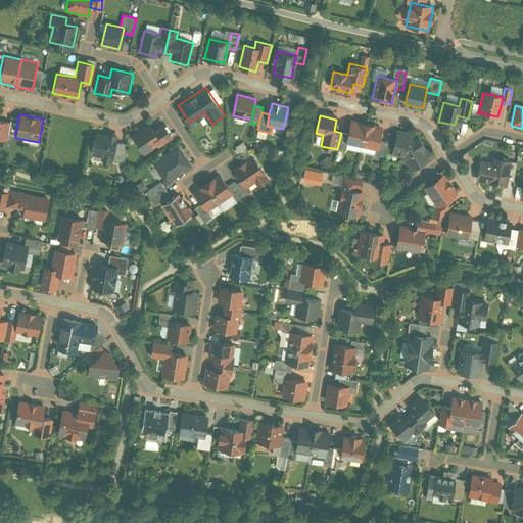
[(15,134),(18,119),(9,116),(8,122),(6,132),(15,134)]
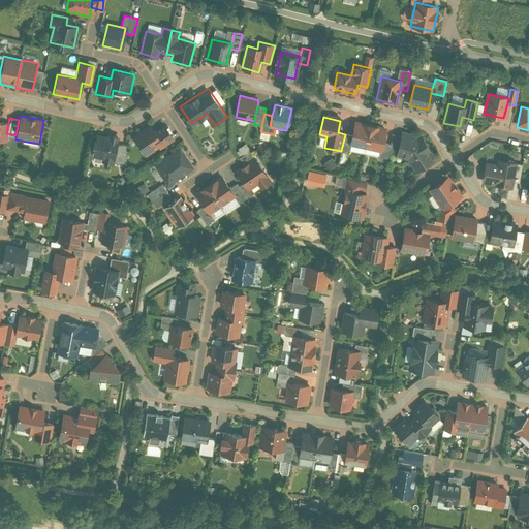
[(0,141),(5,142),(6,133),(8,123),(0,121),(0,141)]
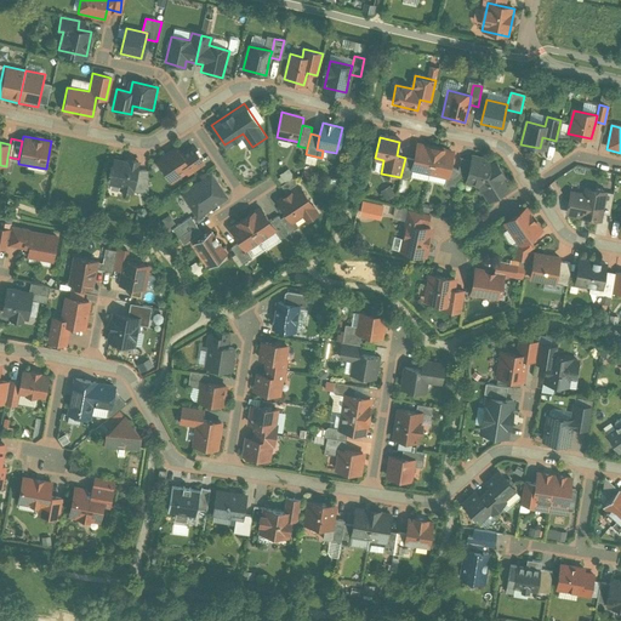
[(177,143),(154,159),(170,181),(187,169),(189,172),(204,163),(193,147),(184,153),(177,143)]
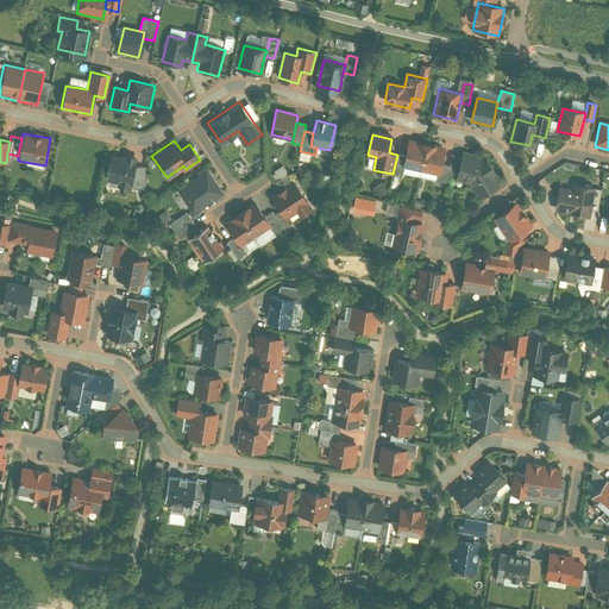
[(405,168),(422,171),(427,145),(407,140),(403,156),(401,167),(405,168)]
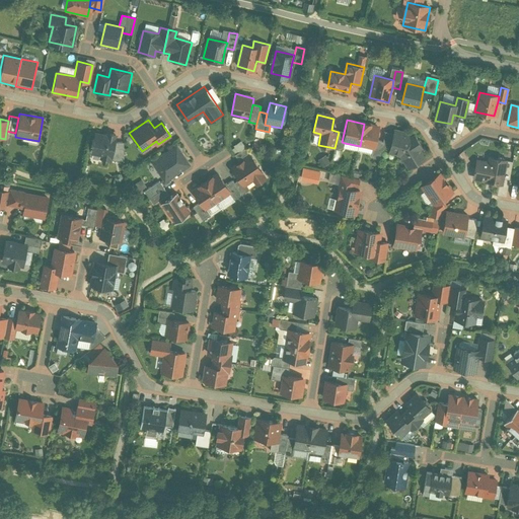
[(378,126),(364,124),(360,146),(373,148),(375,141),(378,126)]
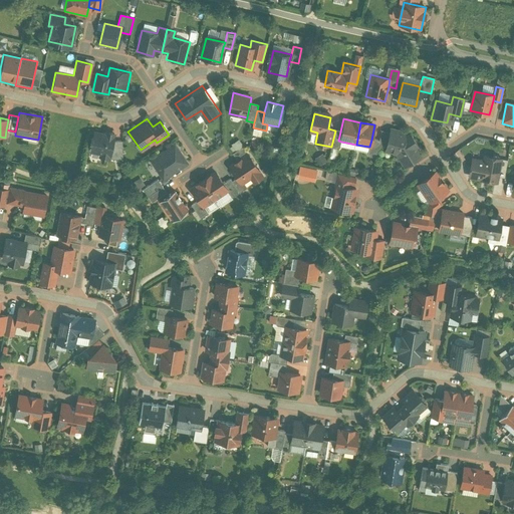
[(115,132),(92,127),(88,157),(110,161),(115,132)]
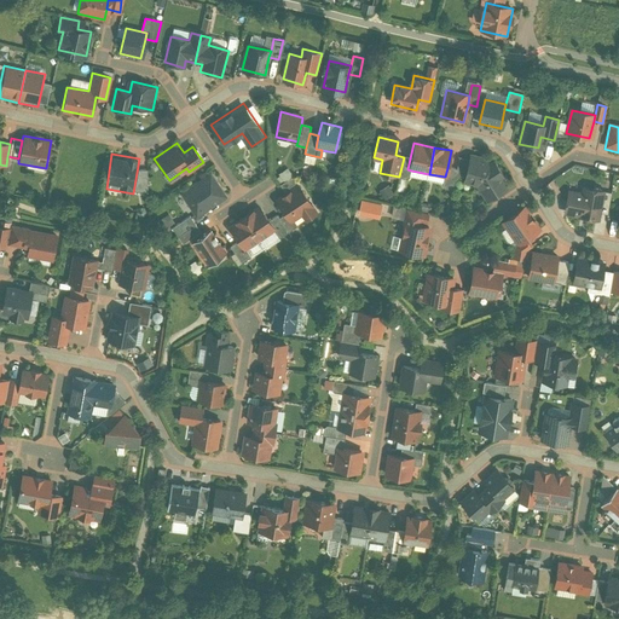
[(462,181),(475,186),(492,158),(467,154),(462,181)]
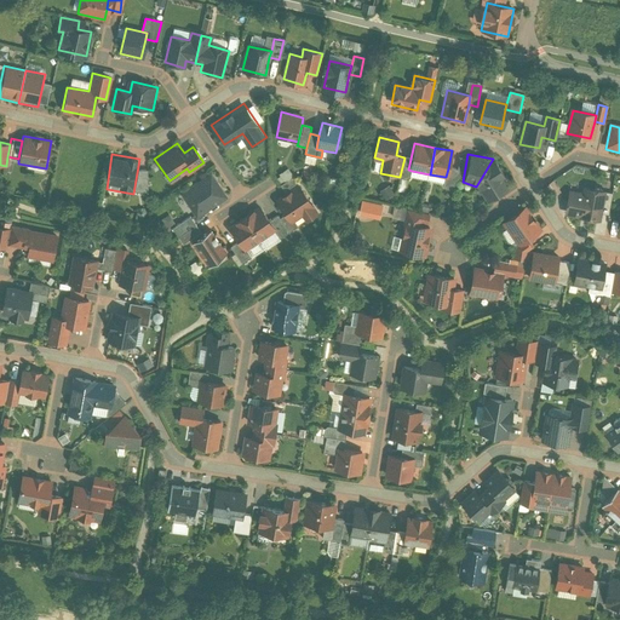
[(411,159),(405,158),(400,177),(409,179),(412,171),(408,170),(411,159)]
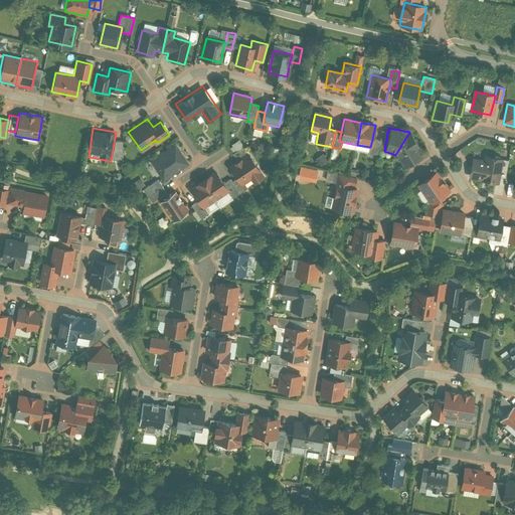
[(419,147),(409,132),(395,155),(403,169),(420,160),(419,147)]
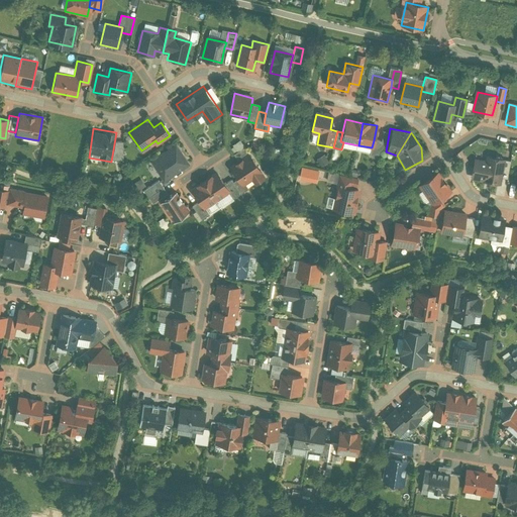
[(381,142),(374,140),(372,147),(370,156),(378,158),(381,142)]
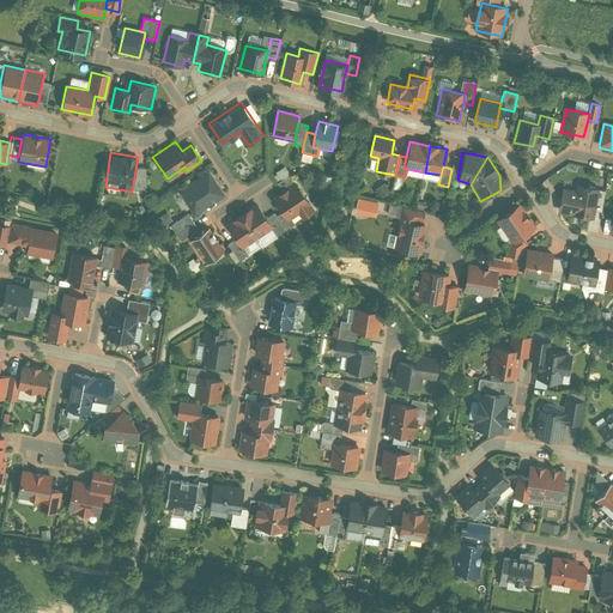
[(575,167),(564,168),(565,176),(576,175),(575,167)]
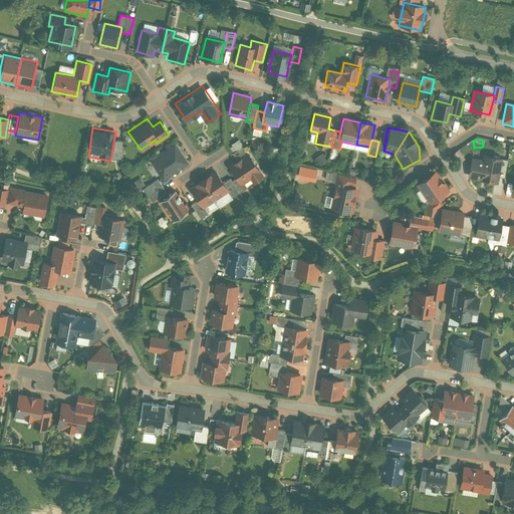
[(173,145),(150,160),(162,179),(185,163),(173,145)]
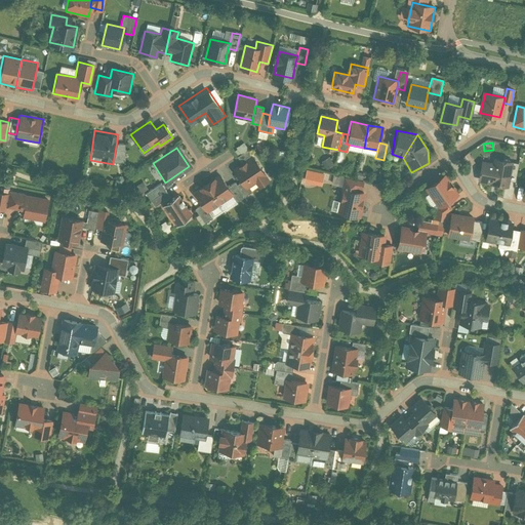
[(254,157),(235,169),(246,189),(255,183),(258,188),(269,180),(254,157)]
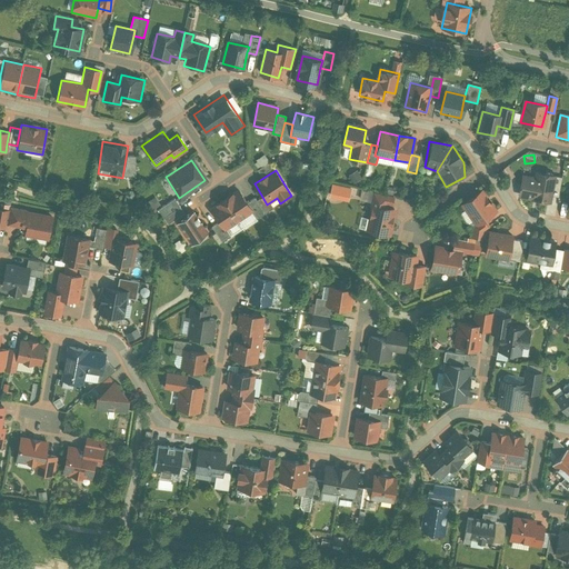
[(532,180),(522,178),(519,196),(547,201),(552,175),(533,171),(532,180)]
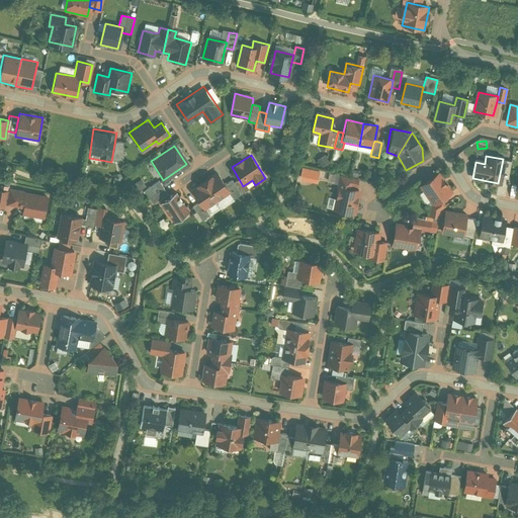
[(437,171),(418,184),(432,205),(452,191),(437,171)]
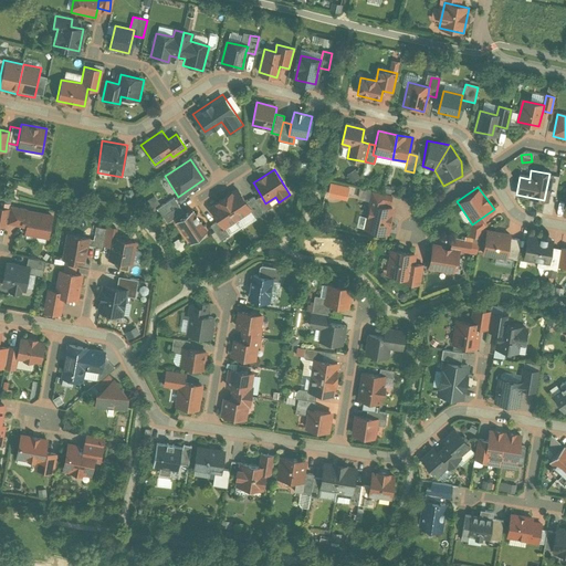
[(236,189),(223,197),(238,218),(250,210),(243,201),(236,189)]
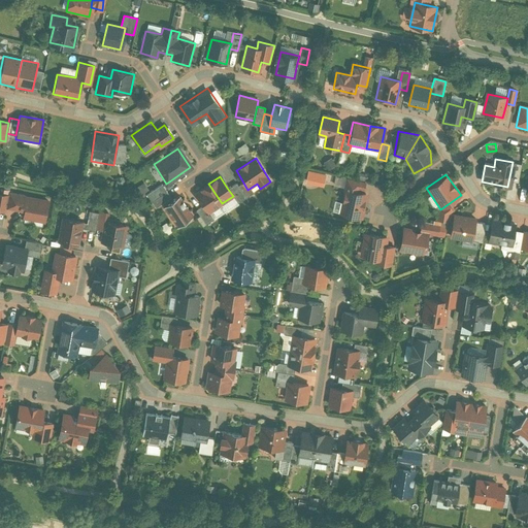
[(361,182),(347,178),(339,216),(361,220),(366,194),(359,193),(361,182)]
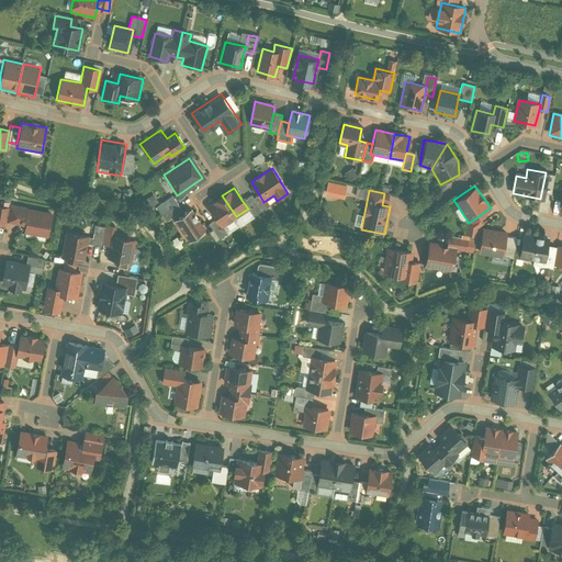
[(145,200),(149,206),(157,201),(153,194),(145,200)]
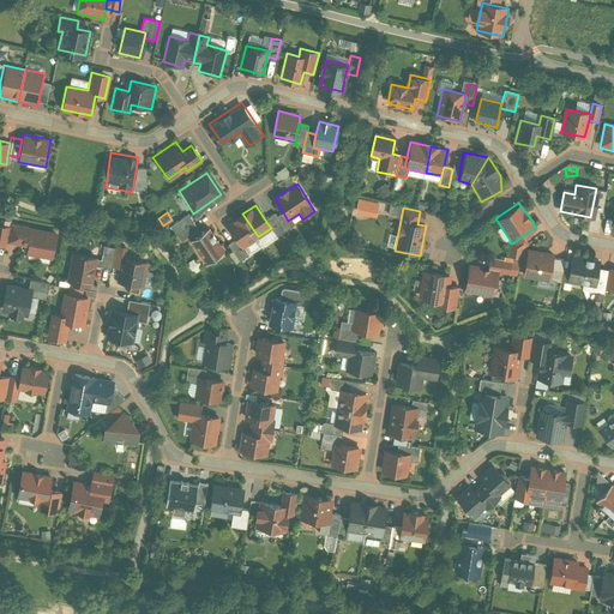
[(286,232),(272,212),(264,218),(271,228),(277,238),(286,232)]
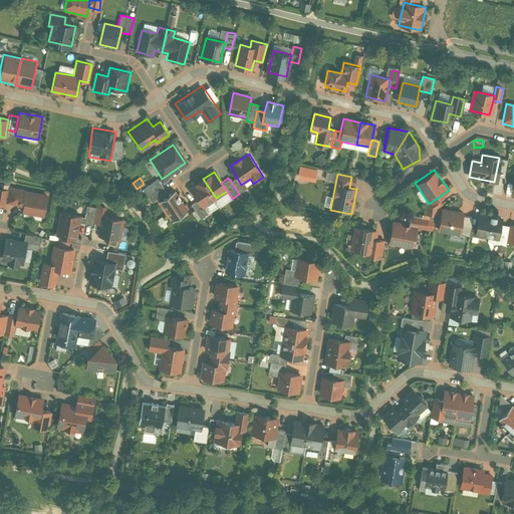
[(157,179),(141,189),(150,204),(166,193),(157,179)]
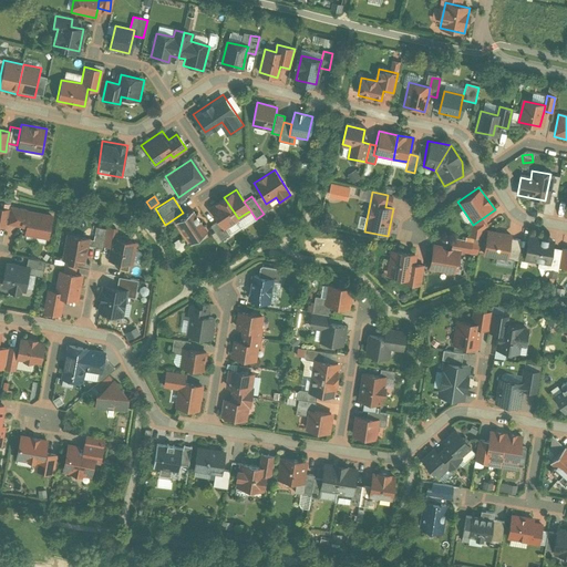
[(223,228),(238,218),(224,197),(208,207),(218,220),(223,228)]
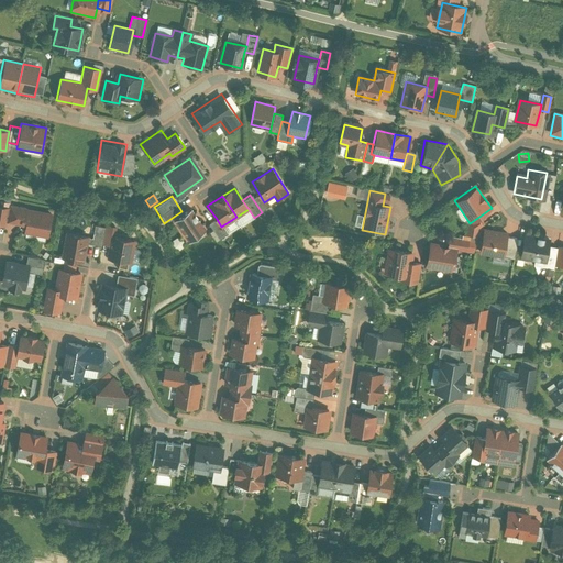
[(0,225),(6,228),(6,222),(9,207),(0,205),(0,225)]
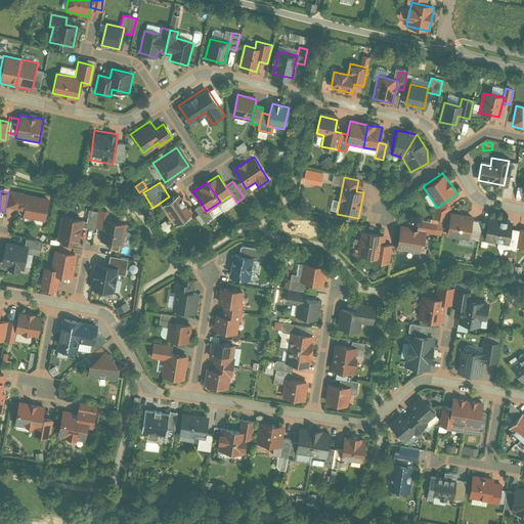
[(47,200),(8,192),(5,207),(20,210),(19,217),(43,222),(47,200)]
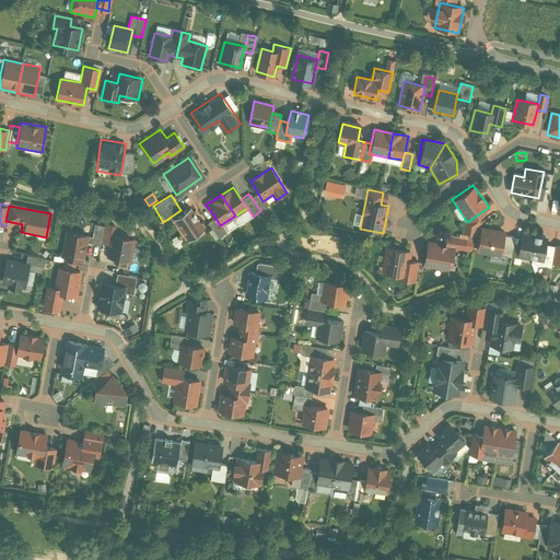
[(189,211),(173,222),(186,240),(202,229),(189,211)]
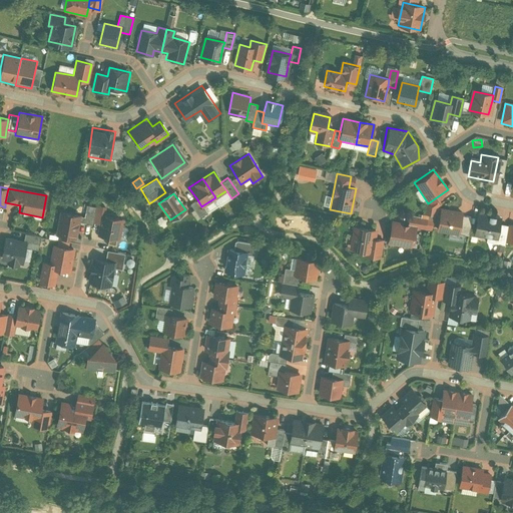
[(197,199),(190,204),(199,217),(206,212),(201,206),(197,199)]
